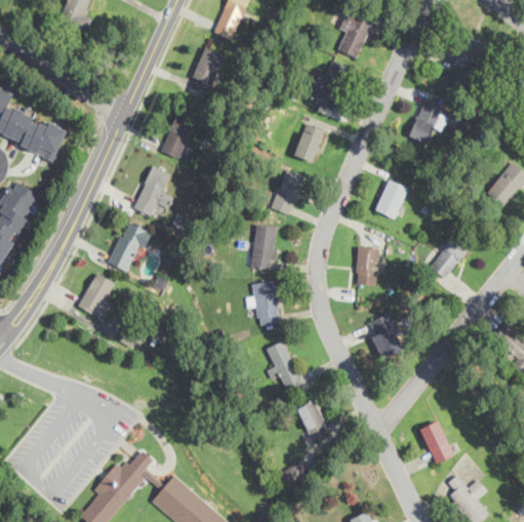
[(89,0),(67,0),(58,25),(85,35),(91,17),(85,14),(89,0)]
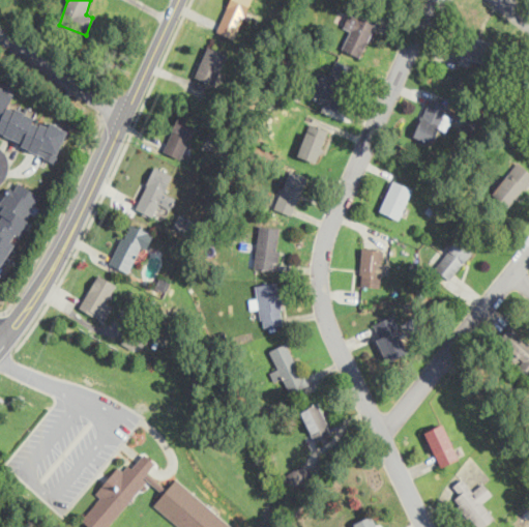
[(233,40),(251,0),(230,0),(215,33),(233,40)]
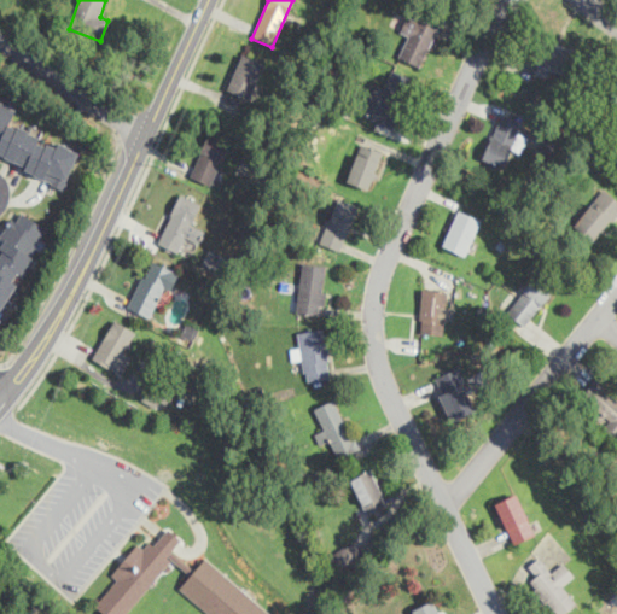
[(419,68),(441,23),(414,11),(401,37),(407,40),(399,58),(419,68)]
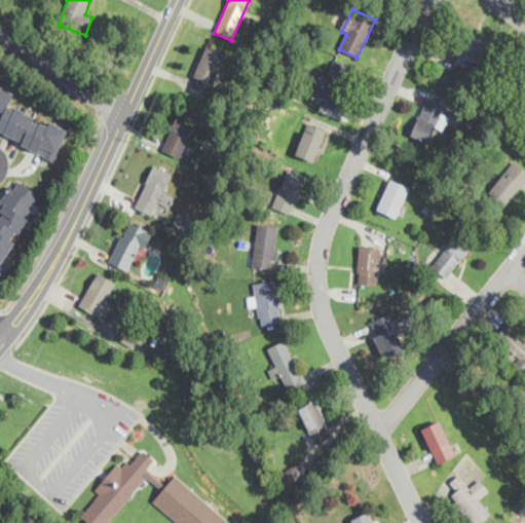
[(453,53),(477,64),(484,47),(460,37),(453,53)]
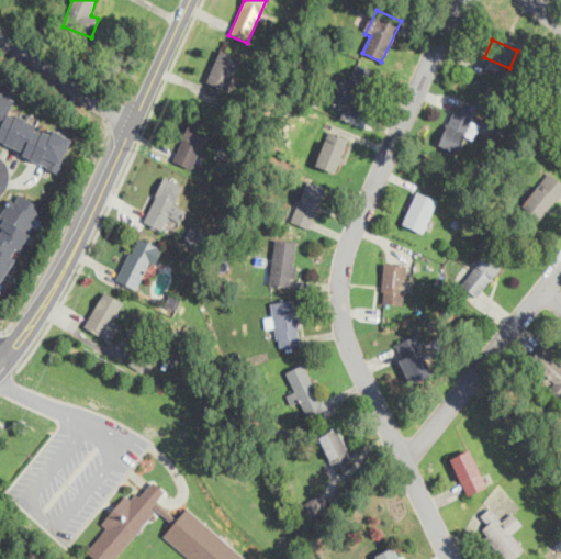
[(227,92),(240,59),(219,52),(205,84),(227,92)]
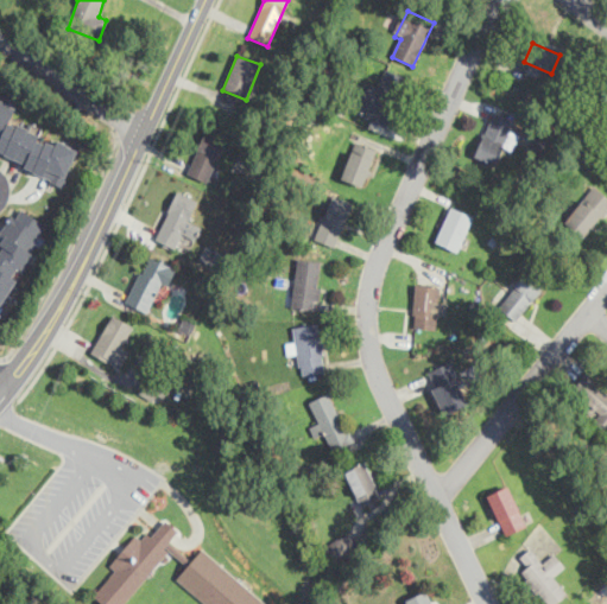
[(362,120),(383,128),(404,80),(384,70),(362,120)]
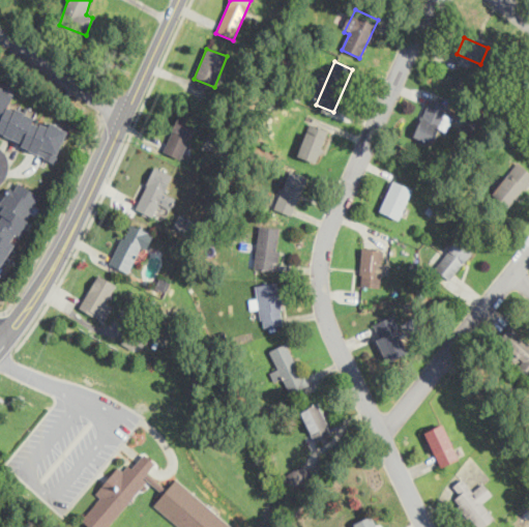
[(67,129),(9,109),(15,95),(0,89),(0,140),(57,160),(67,129)]
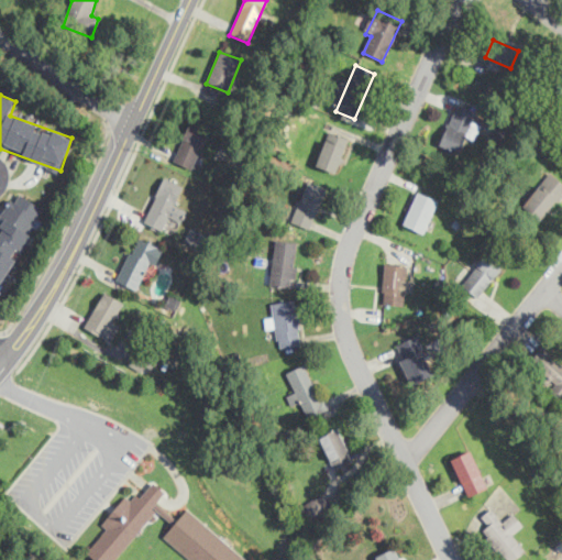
[(473,142),(480,127),(472,123),(476,114),(456,106),(438,145),(458,155),(465,138),(473,142)]
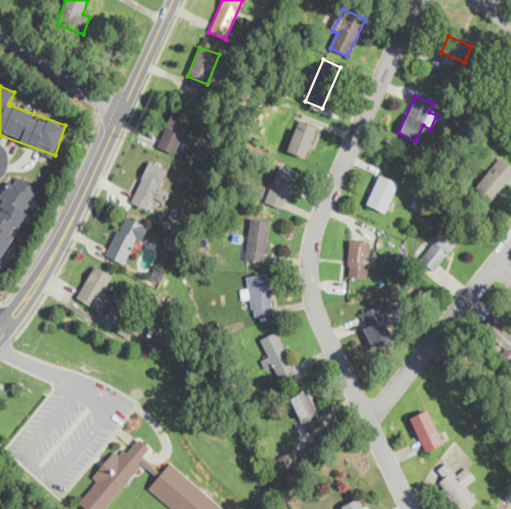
[(176,156),(192,119),(172,111),(157,148),(176,156)]
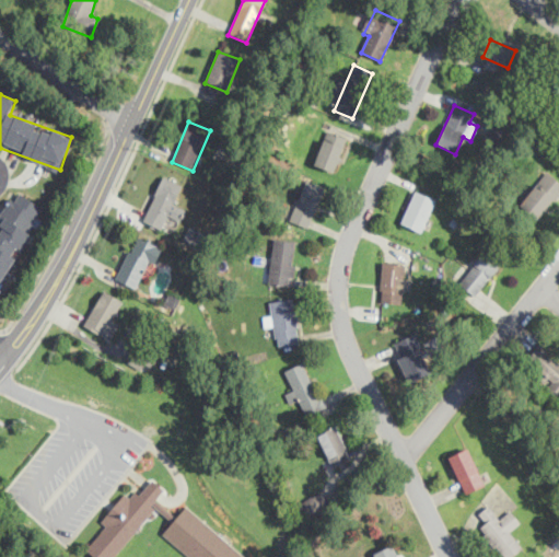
[(315,167),(335,173),(345,138),(324,132),(315,167)]
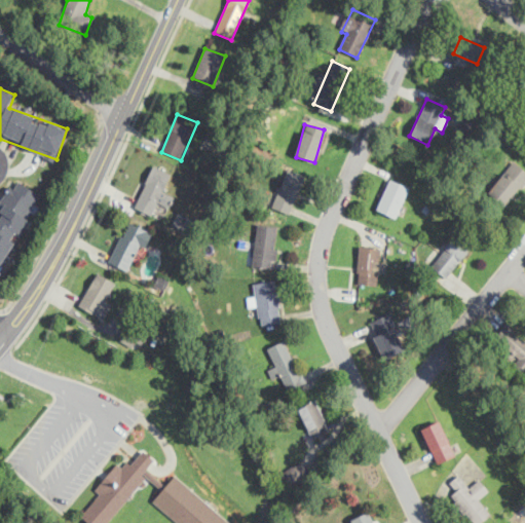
[(503,208),(524,183),(524,173),(514,162),(487,193),(503,208)]
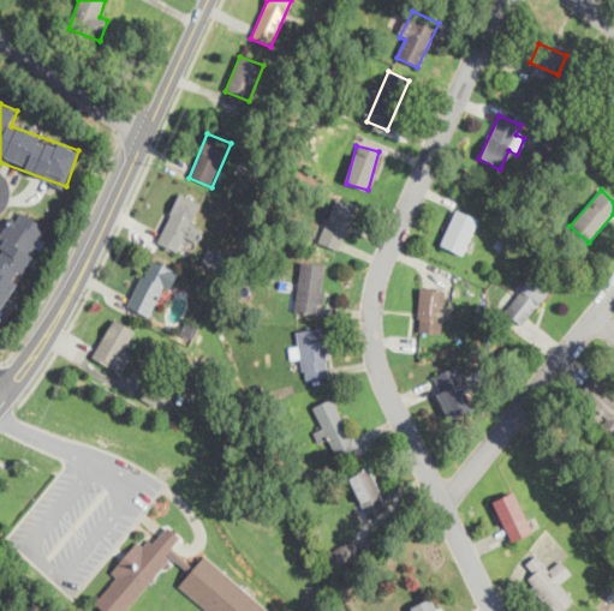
[(197,246),(202,232),(191,227),(201,204),(177,195),(156,246),(178,255),(183,241),(197,246)]
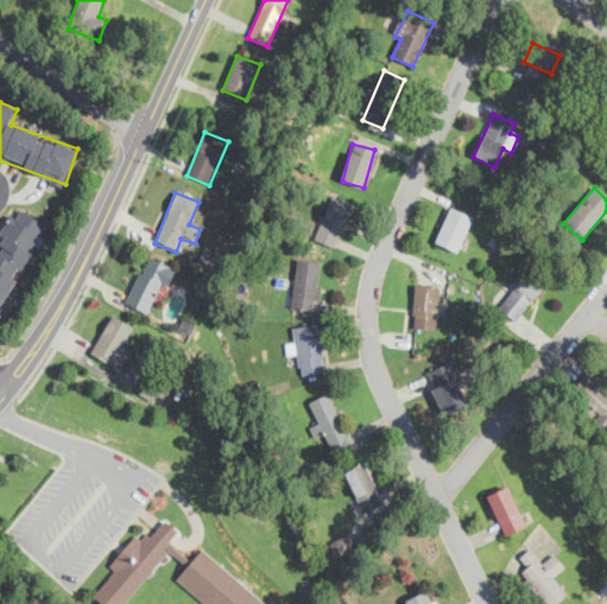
[(313,240),(333,249),(353,205),(333,196),(313,240)]
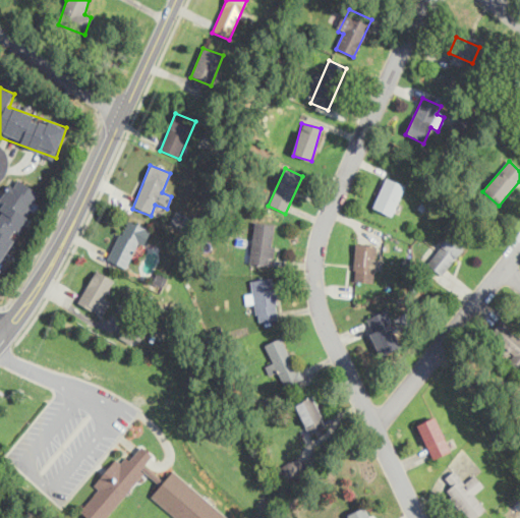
[(405,187),(386,178),(371,209),(391,218),(405,187)]
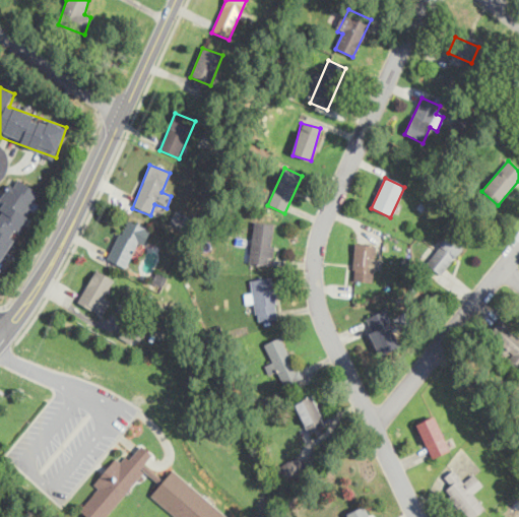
[(0,265),(44,198),(16,181),(0,205),(0,265)]
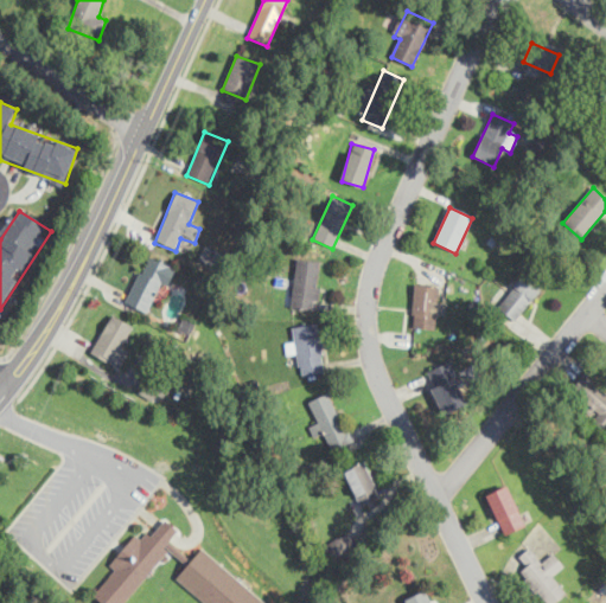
[(150,318),(172,268),(146,256),(123,306),(150,318)]
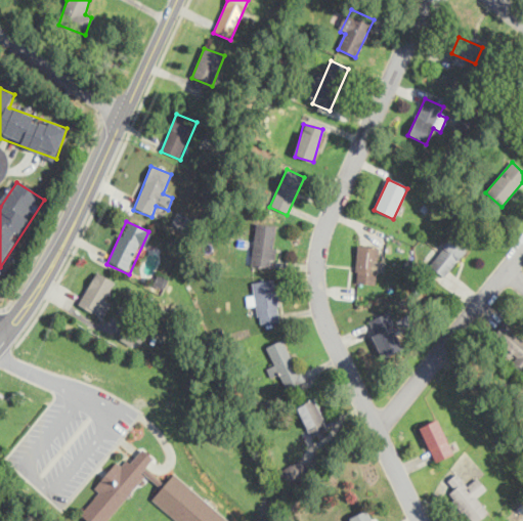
[(273,270),(277,227),(254,224),(250,267),(273,270)]
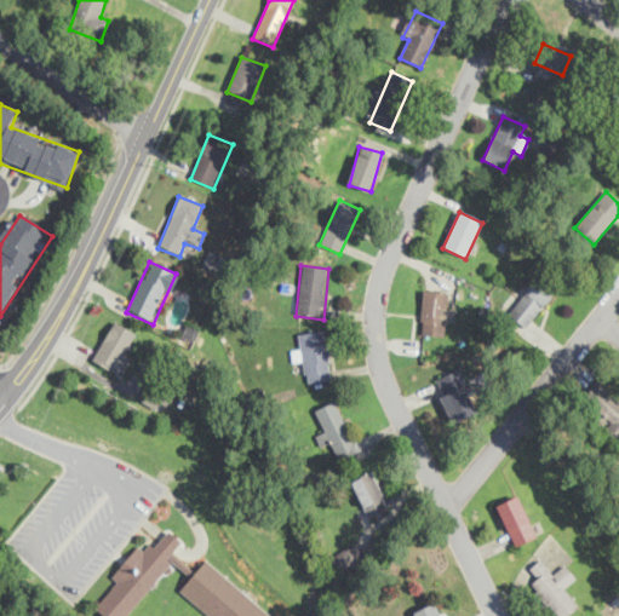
[(555,293),(537,278),(506,316),(526,330),(555,293)]
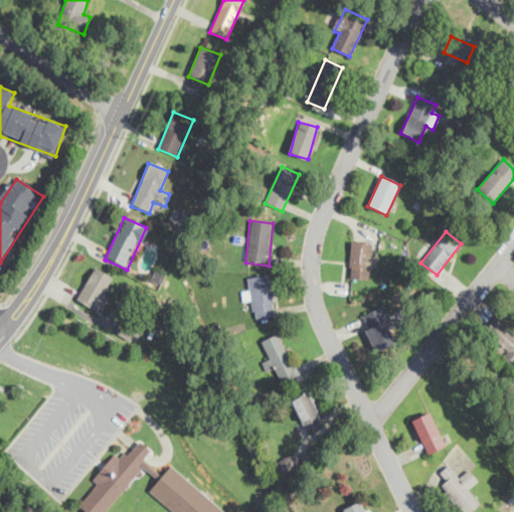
[(375,271),(377,256),(369,254),(370,243),(351,241),(347,278),(366,280),(367,270),(375,271)]
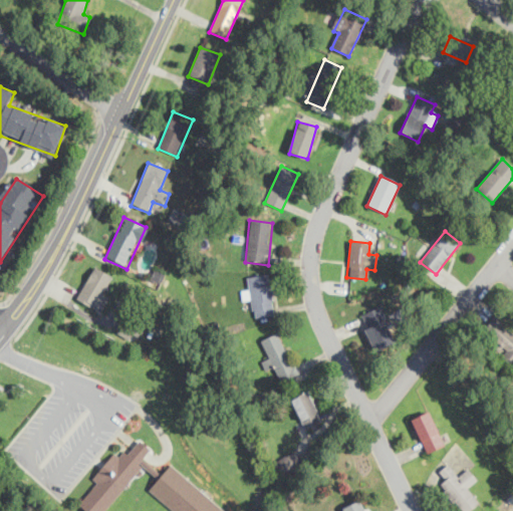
[(109,297),(102,293),(111,277),(93,267),(76,299),(100,312),(109,297)]
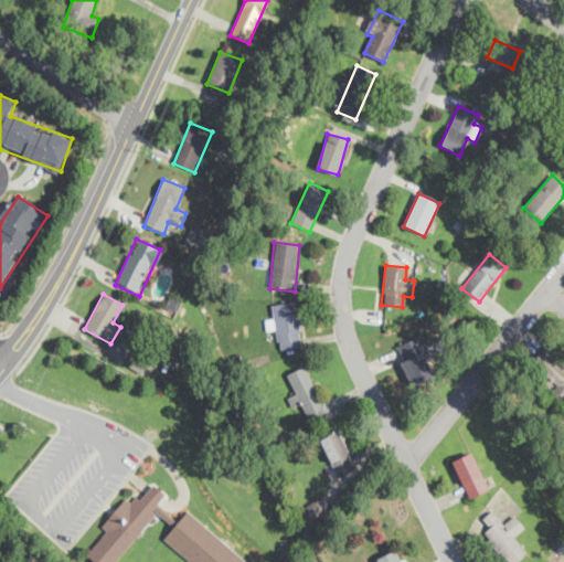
[(265,319),(266,332),(276,331),(278,350),(301,348),(297,303),(273,306),(274,318),(265,319)]
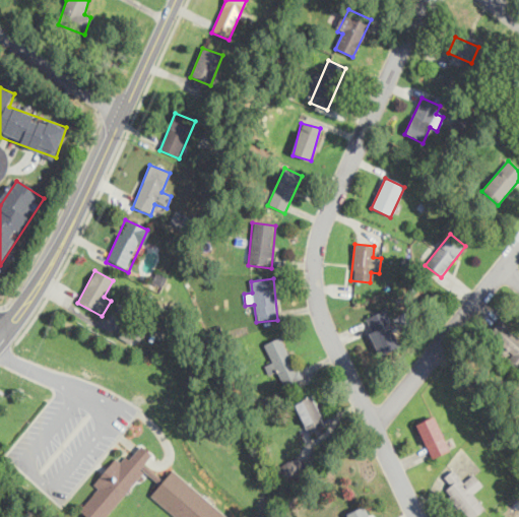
[(379,354),(401,343),(385,310),(363,321),(379,354)]
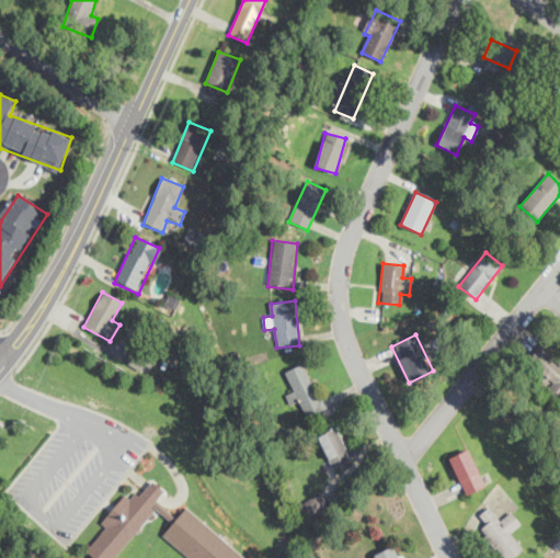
[(523,372),(559,395),(559,360),(538,346),(523,372)]
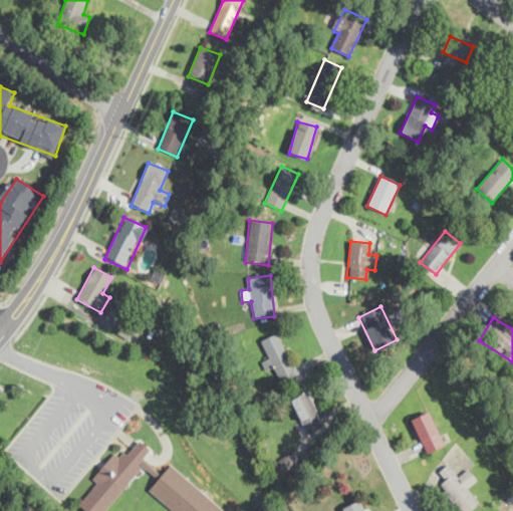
[(265,372),(275,368),(280,382),(296,376),(280,333),(262,340),(268,358),(261,361),(265,372)]
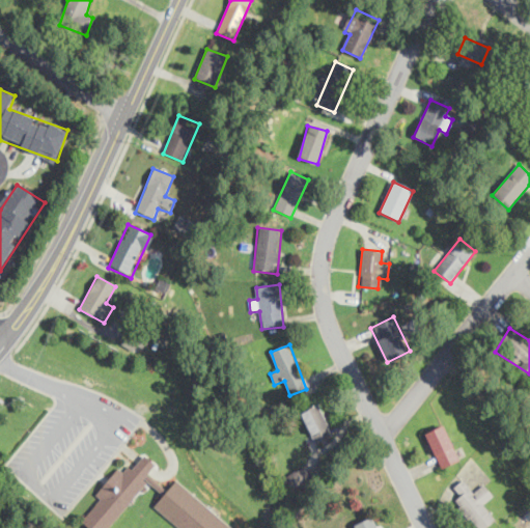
[(300,413),(313,445),(333,437),(318,405),(300,413)]
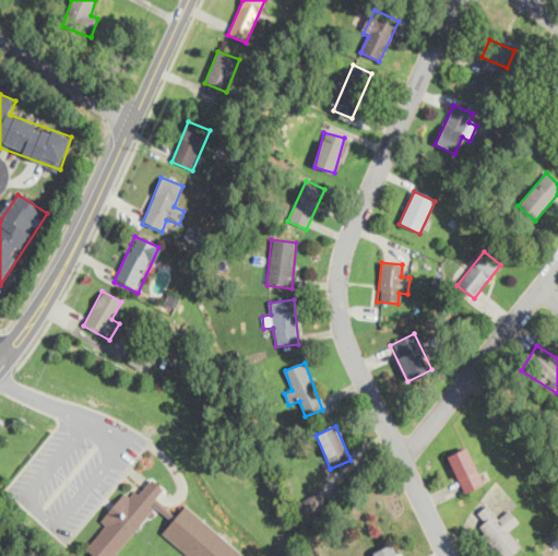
[(478,473),(465,448),(446,458),(464,495),(490,482),(484,470),(478,473)]
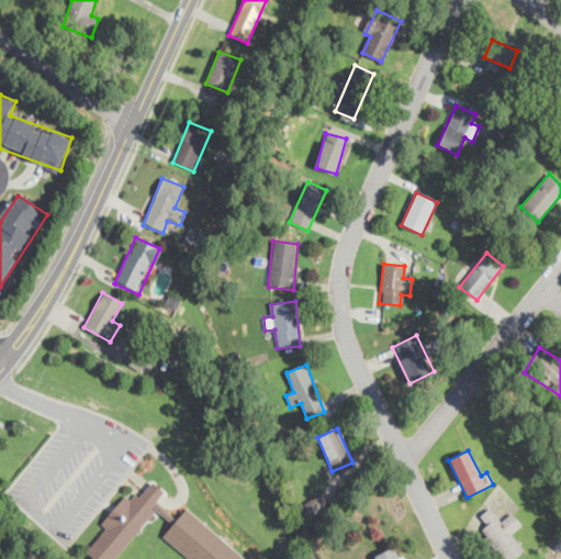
[(115,558),(158,509),(154,505),(164,493),(152,482),(132,505),(124,498),(100,525),(105,530),(86,554),(91,558),(115,558)]
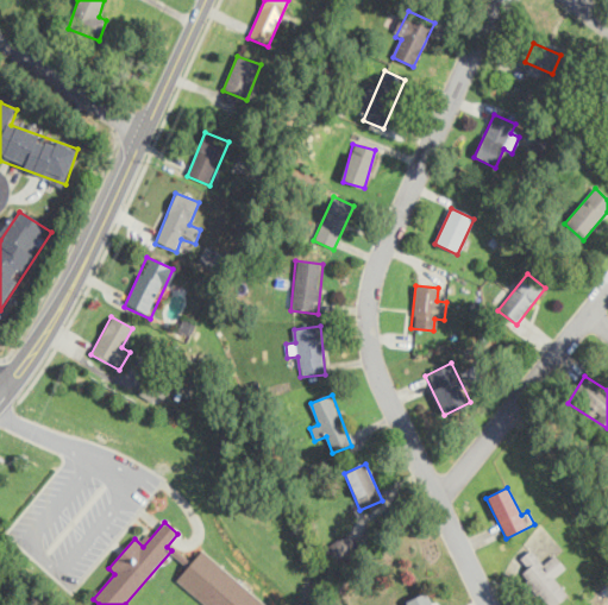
[(336,562),(356,550),(348,536),(327,548),(336,562)]
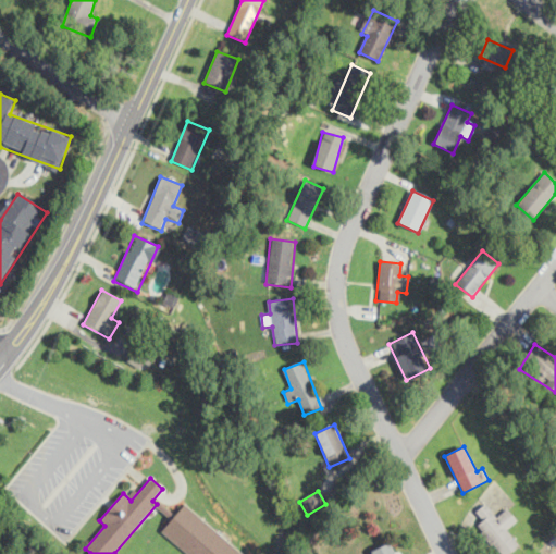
[(476,528),(498,553),(510,553),(520,544),(507,530),(516,521),(505,509),(496,518),(484,505),(476,513),(483,521),(476,528)]
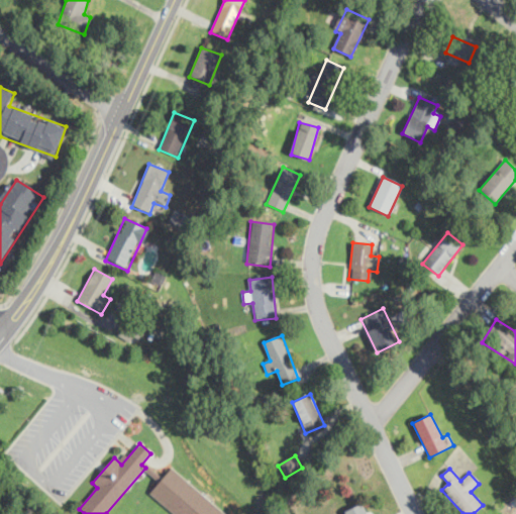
[(224,513),(170,470),(148,496),(170,513),(224,513)]
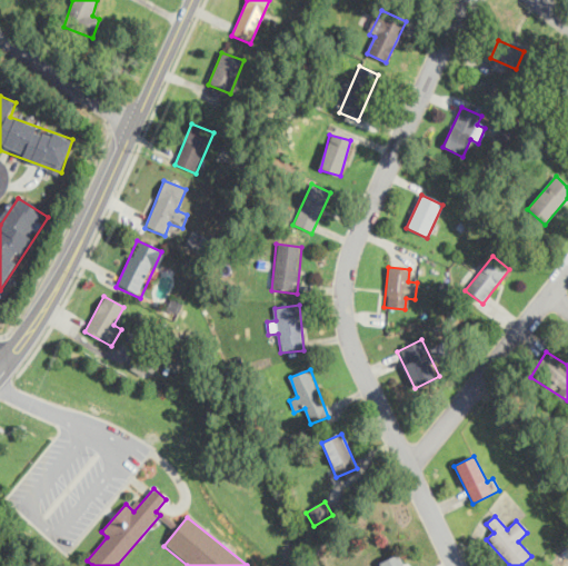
[(378,565),(405,565),(399,555),(378,565)]
